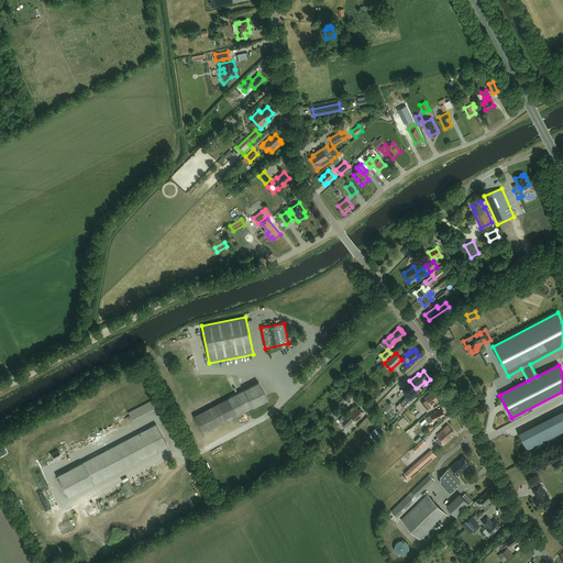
[(228,398),(194,416),(202,433),(236,416),(267,399),(258,382),(228,398)]
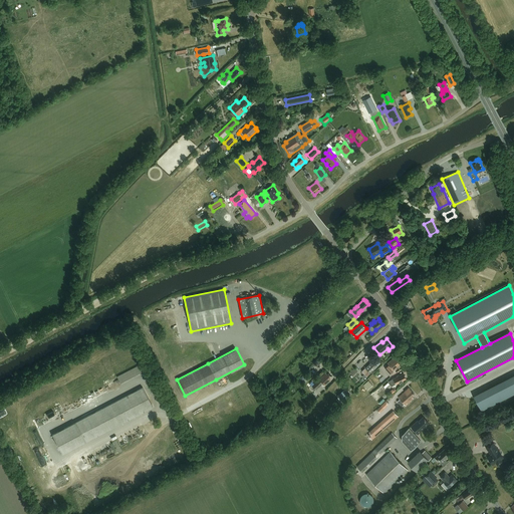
[(393,359),(388,363),(390,365),(386,368),(391,373),(400,365),(400,364),(403,362),(398,356),(394,360),(393,359)]
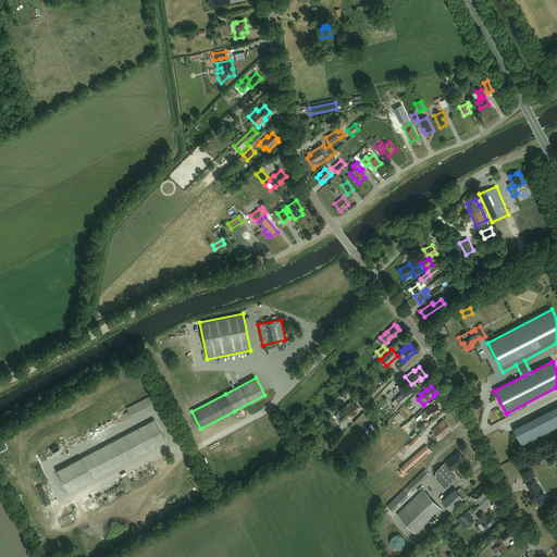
[(405,392),(392,403),(397,409),(409,397),(405,392)]
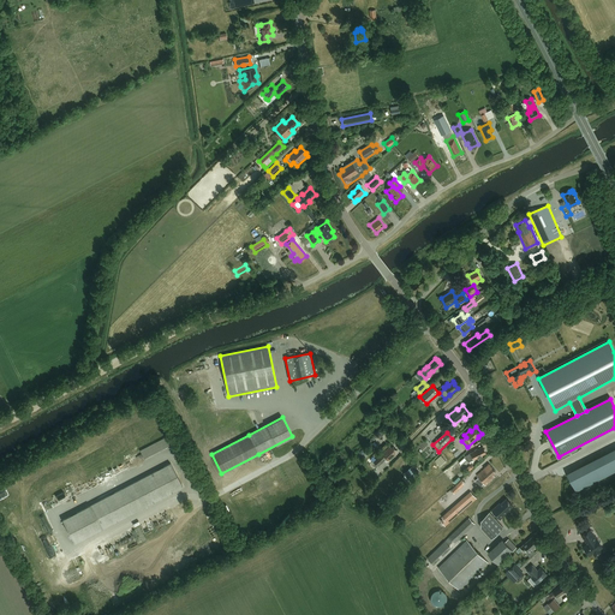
[(167,436),(139,451),(144,459),(171,445),(167,436)]
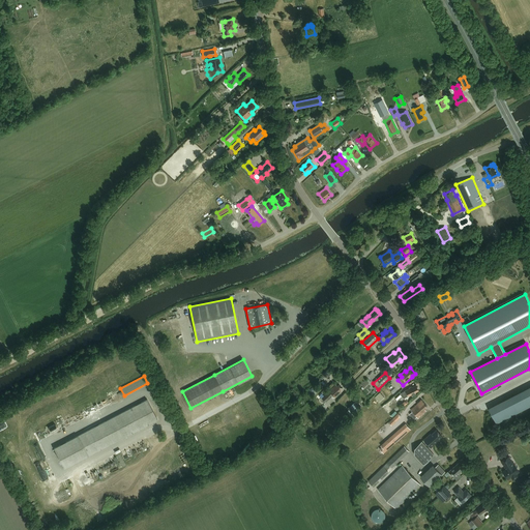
[(341,390),(342,389),(339,385),(337,386),(336,385),(329,391),(322,399),(326,403),(333,395),(334,398),(342,390),(341,390)]
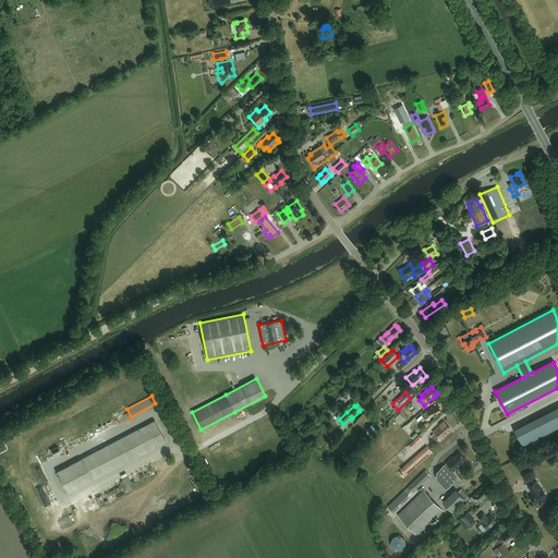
[(440,409),(439,408),(438,405),(434,408),(433,408),(431,409),(431,410),(429,410),(424,413),(422,414),(425,420),(427,419),(433,415),(434,417),(438,415),(437,414),(441,412),(440,411),(440,410),(440,409)]
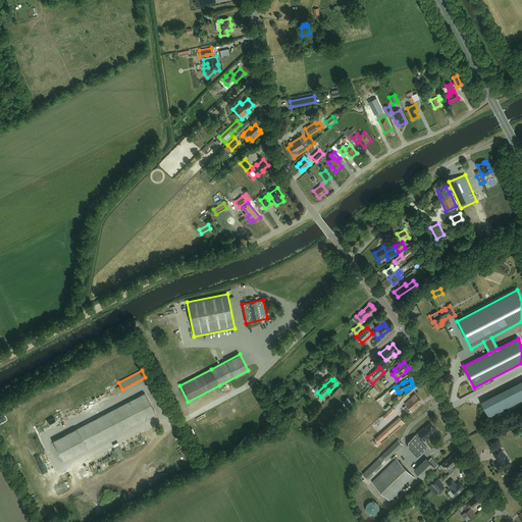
[(521,381),(482,403),(489,416),(521,399),(521,381)]
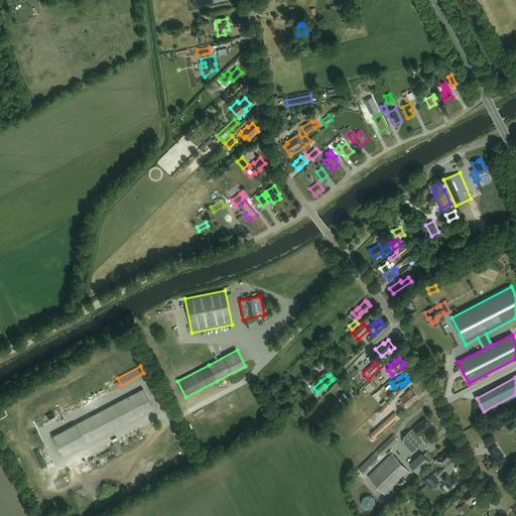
[(370,382),(365,387),(369,391),(374,387),(370,382)]
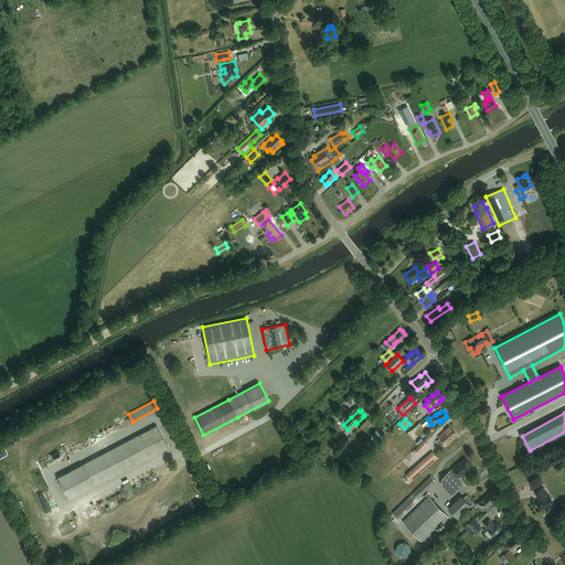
[(57,478),(68,499),(168,448),(157,426),(57,478)]
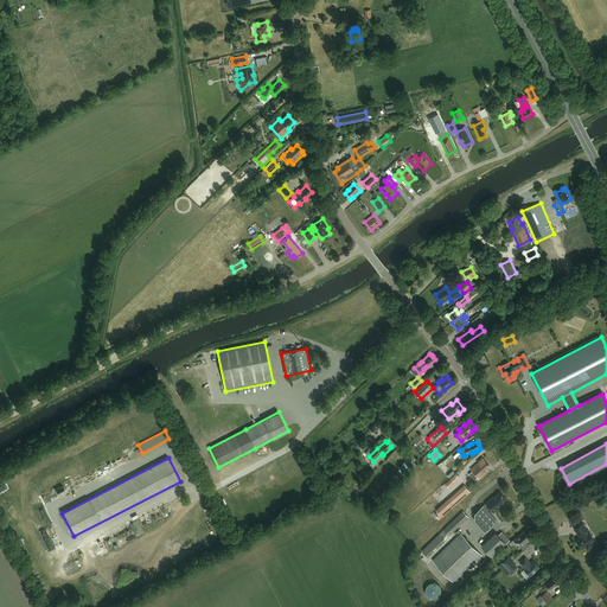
[(487,466),(489,465),(483,458),(478,462),(478,464),(471,470),(479,479),(485,474),(485,473),(487,471),(486,470),(489,467),(487,466)]
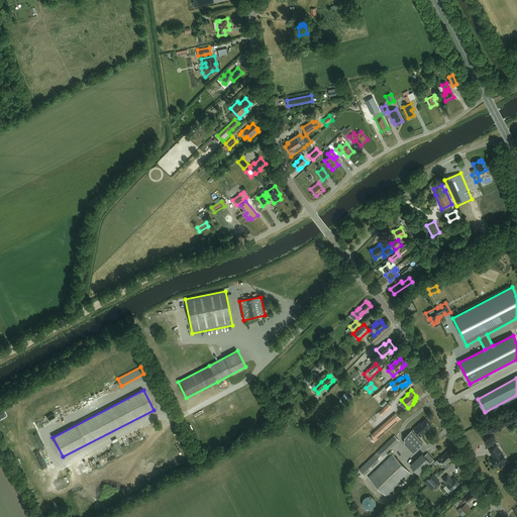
[(341,396),(345,401),(351,397),(347,391),(341,396)]
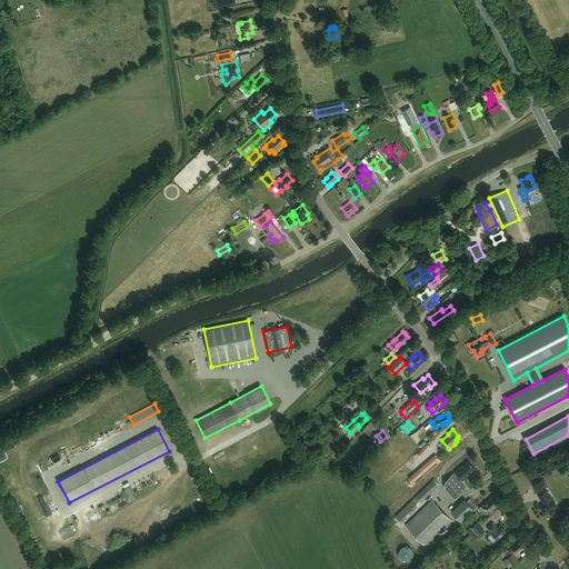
[(419,446),(422,442),(415,432),(411,436),(419,446)]
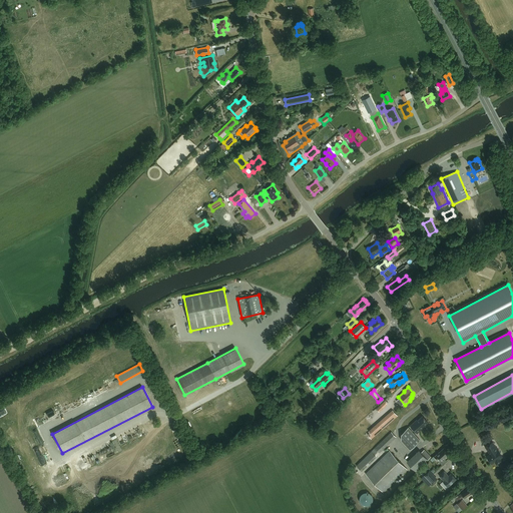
[(279,397),(282,405),(288,402),(285,395),(279,397)]
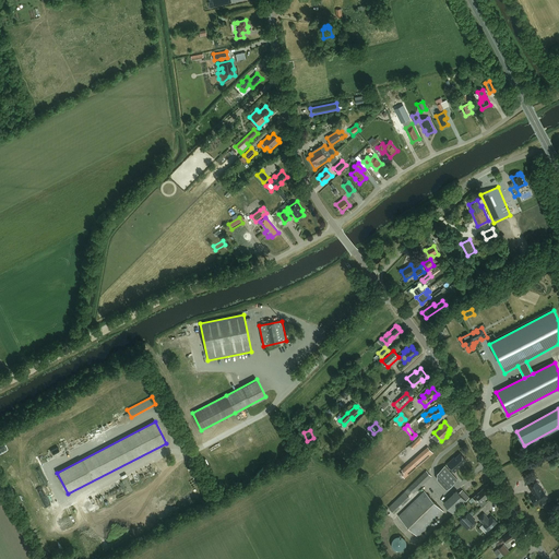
[(419,436),(411,445),(414,449),(423,440),(419,436)]
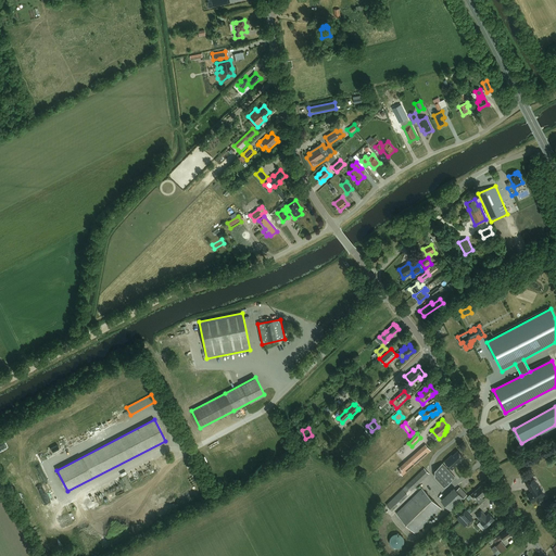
[(402,476),(431,451),(426,444),(399,466),(401,468),(397,470),(402,476)]
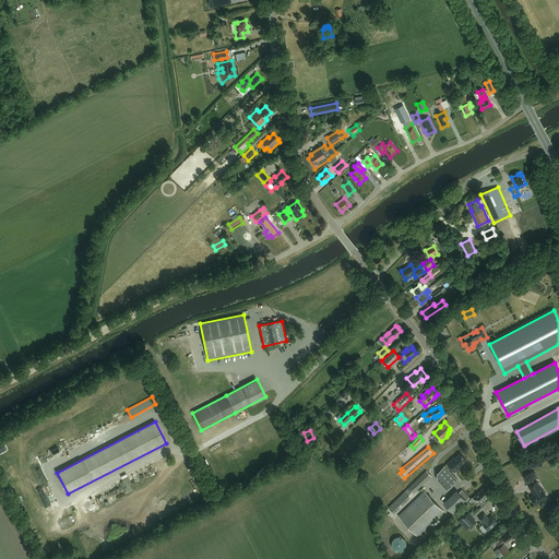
[(447,464),(453,471),(455,468),(456,470),(462,465),(461,464),(466,460),(460,453),(455,459),(454,458),(447,464)]
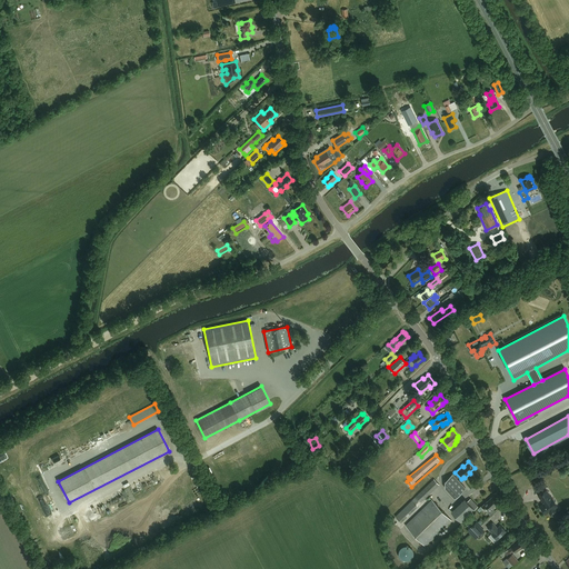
[(445,488),(455,498),(466,488),(452,475),(446,481),(445,488)]
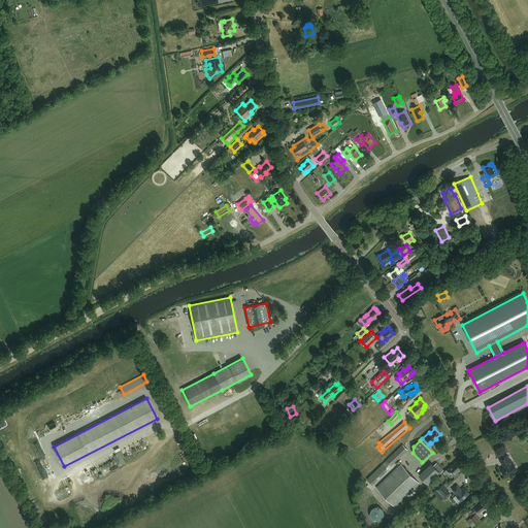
[(403,444),(386,462),(367,480),(372,486),(388,471),(386,468),(389,465),(390,466),(407,450),(403,444)]
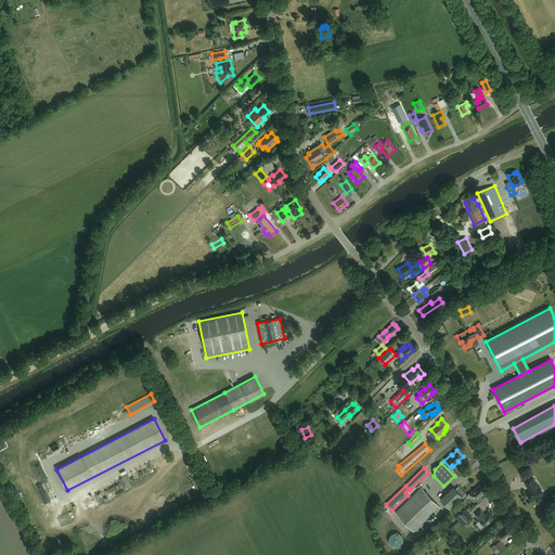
[(527,494),(528,495),(527,498),(528,500),(530,500),(531,502),(536,500),(538,503),(542,500),(540,497),(544,494),(539,487),(538,487),(532,479),(525,483),(530,492),(527,494)]
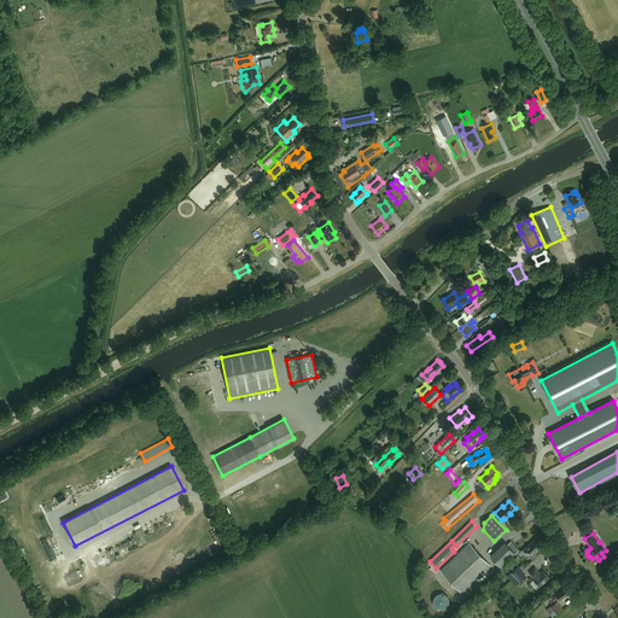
[(523,551),(519,554),(522,557),(525,553),(526,555),(529,553),(530,555),(534,552),(535,553),(541,546),(536,541),(530,546),(530,544),(523,551)]
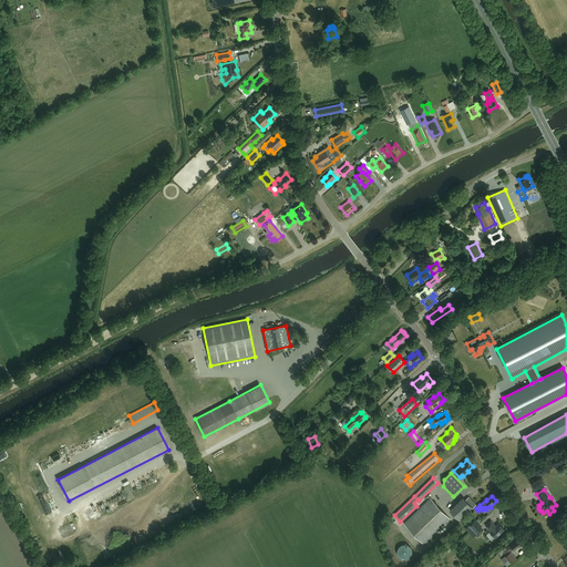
[(450,511),(460,522),(476,505),(468,497),(466,501),(463,497),(450,511)]
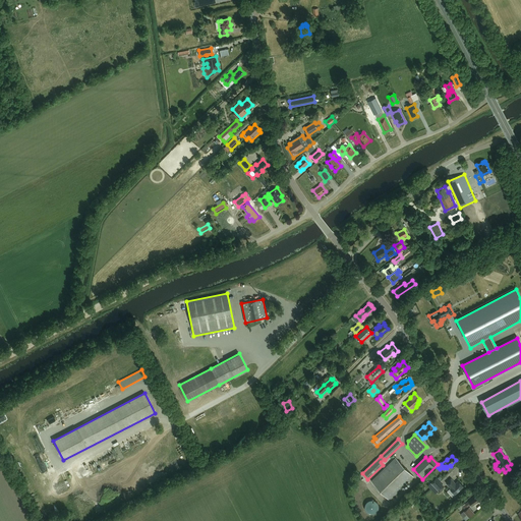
[(371,481),(390,501),(414,477),(396,458),(371,481)]
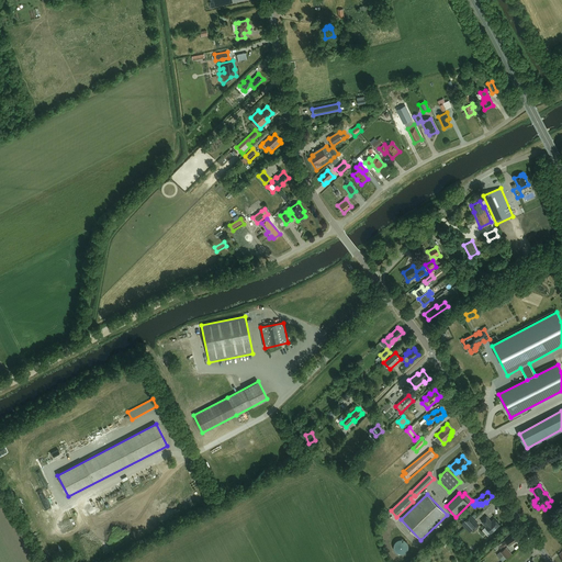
[(464,521),(473,530),(479,525),(471,516),(464,521)]
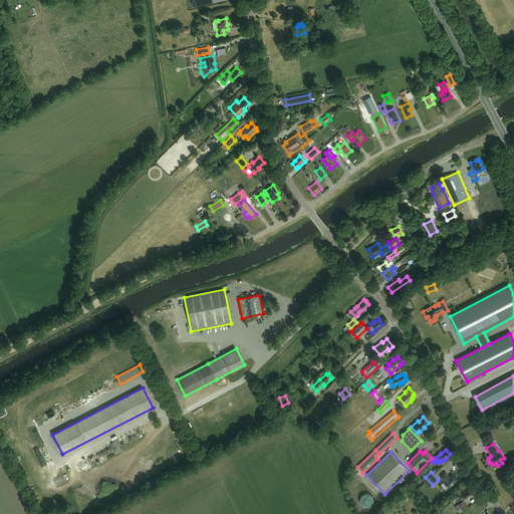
[(445,482),(444,483),(450,488),(458,481),(452,475),(450,477),(445,473),(440,477),(445,482)]
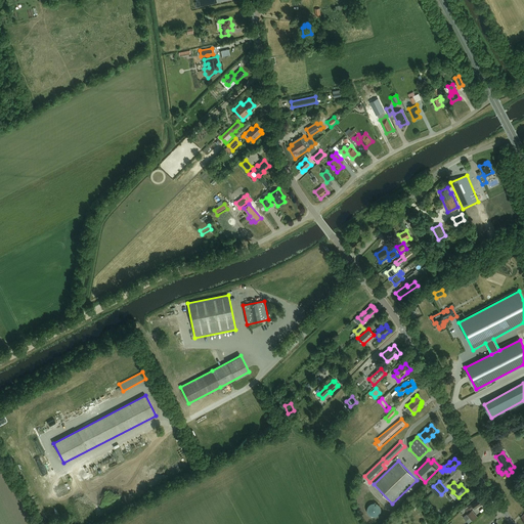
[(472,504),(468,507),(470,510),(474,507),(475,509),(476,507),(477,508),(478,507),(478,506),(482,504),(479,498),(471,504),(472,504)]
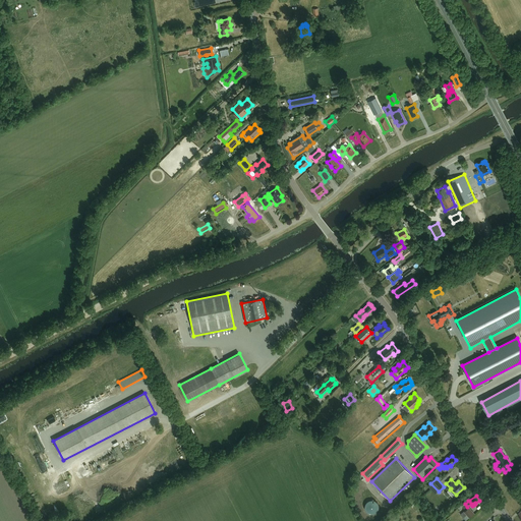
[(373,500),(372,500),(371,500),(370,501),(368,501),(367,502),(367,503),(366,504),(365,505),(365,506),(365,507),(365,509),(365,510),(366,511),(367,512),(367,513),(368,513),(370,514),(371,514),(372,514),(373,514),(374,514),(375,513),(377,513),(378,512),(379,511),(379,510),(380,509),(380,507),(380,506),(379,505),(379,504),(378,503),(377,502),(375,501),(374,501),(373,500)]
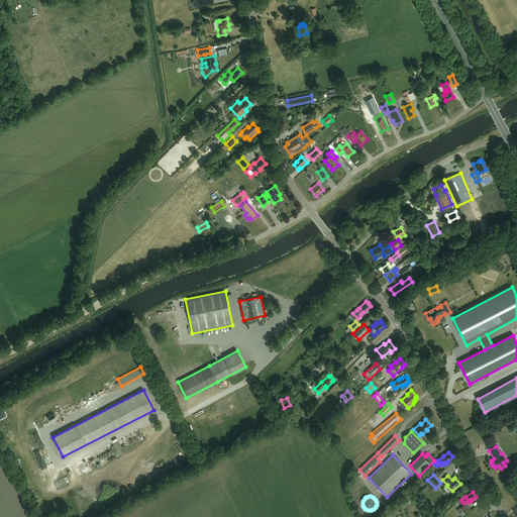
[(460,507),(456,511),(462,516),(466,514),(471,510),(466,503),(460,508),(460,507)]
